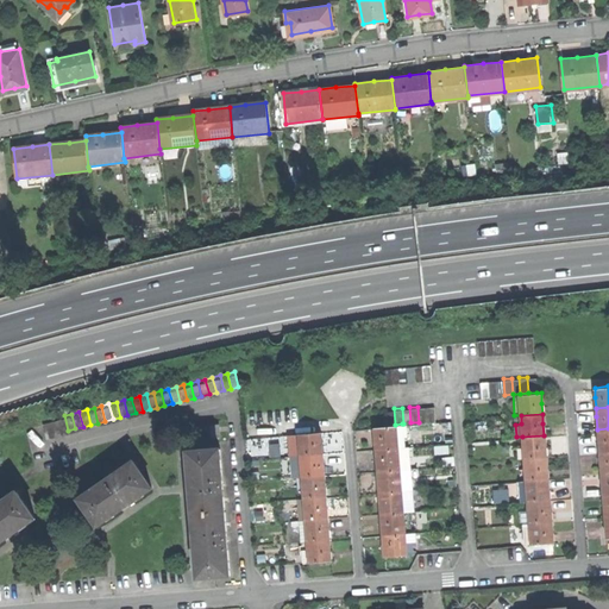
[(61,433),(68,431),(64,415),(57,418),(61,433)]
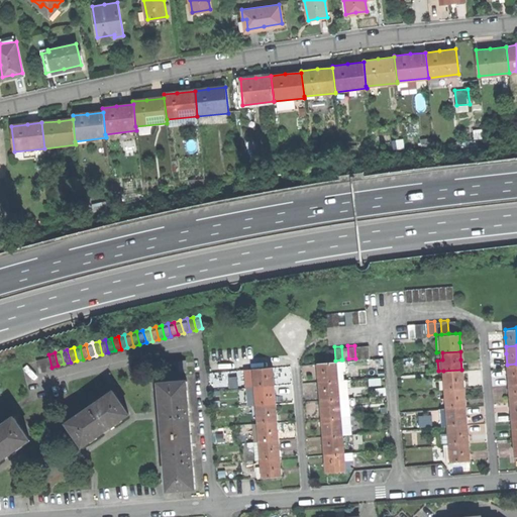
[(41,355),(45,369),(52,368),(48,354),(41,355)]
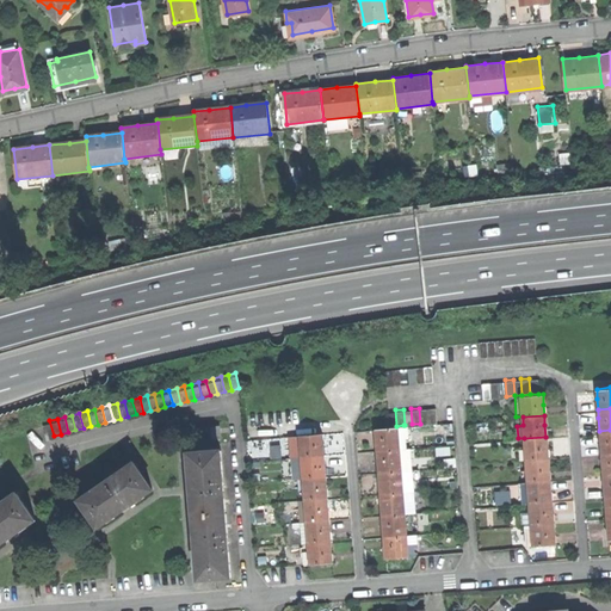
[(54,436),(49,420),(42,423),(45,438),(54,436)]
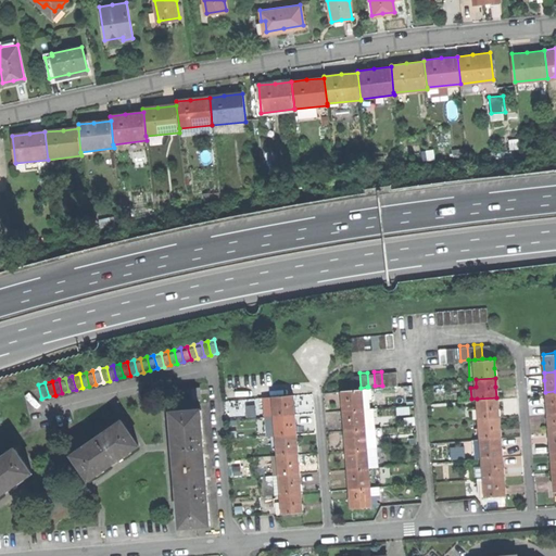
[(194,383),(179,387),(182,399),(198,395),(194,383)]
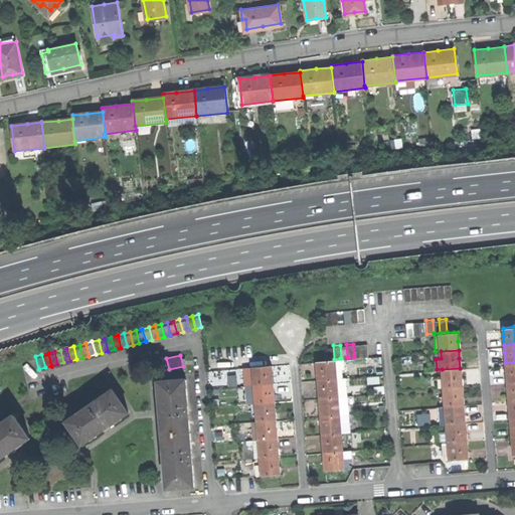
[(341,376),(340,358),(334,359),(327,359),(316,360),(317,369),(317,378),(341,376)]
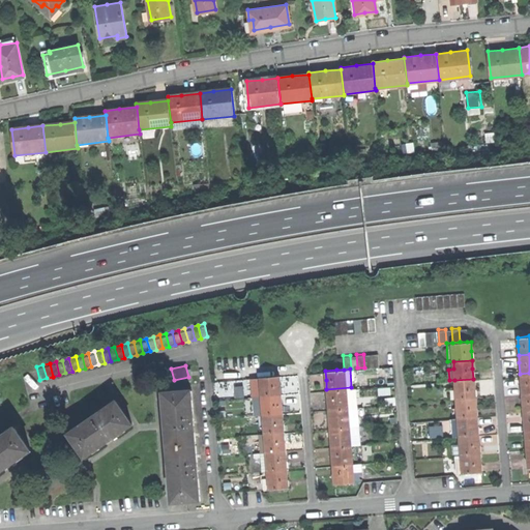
[(529,391),(529,373),(520,374),(520,382),(521,392),(529,391)]
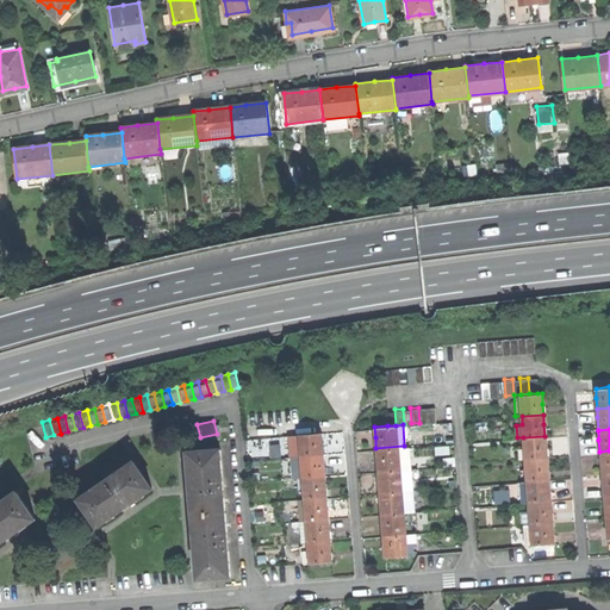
[(321,431),(292,433),(293,454),(299,454),(322,453),(321,441),(321,431)]
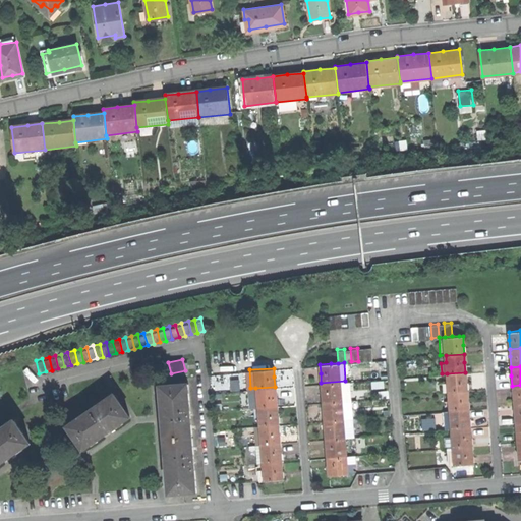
[(465,372),(447,373),(448,382),(442,382),(443,392),(448,392),(466,391),(466,381),(465,372)]
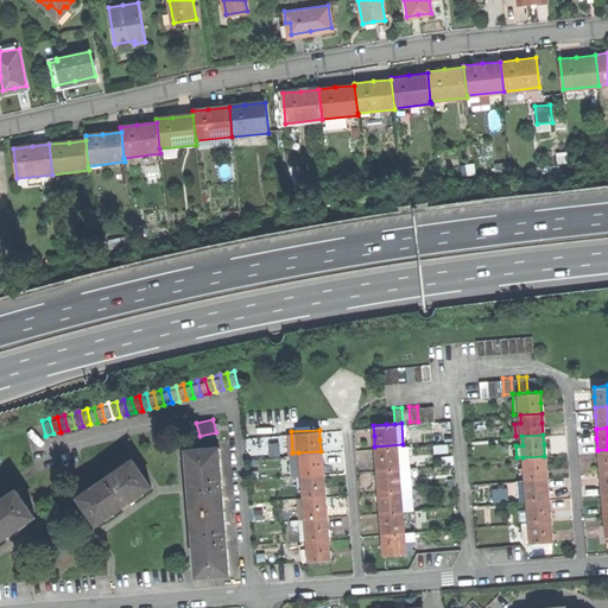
[(375,456),(375,468),(398,466),(404,466),(403,454),(406,454),(405,444),(403,444),(374,447),(375,456)]
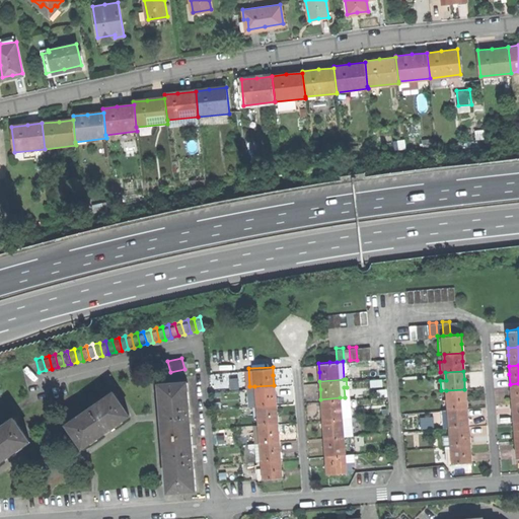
[(162,436),(191,434),(187,380),(158,382),(161,411),(162,436)]
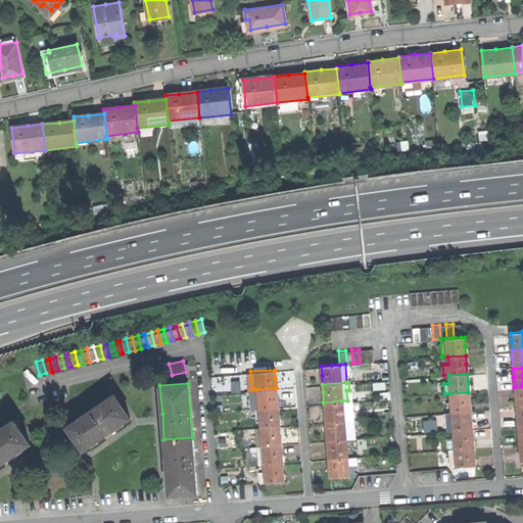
[(515,395),(515,406),(522,405),(522,386),(514,387),(515,395)]
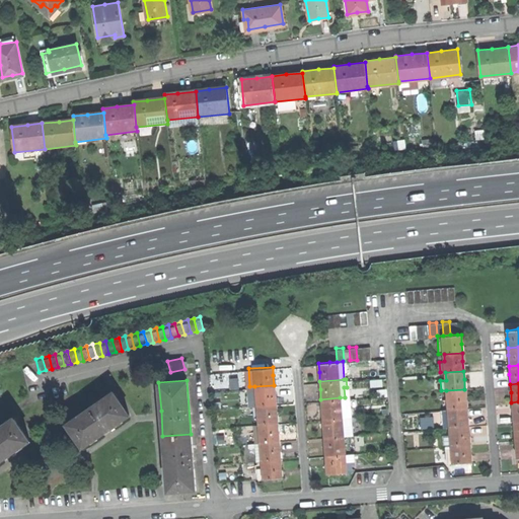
[(256,404),(275,403),(275,393),(274,385),(254,386),(256,404)]
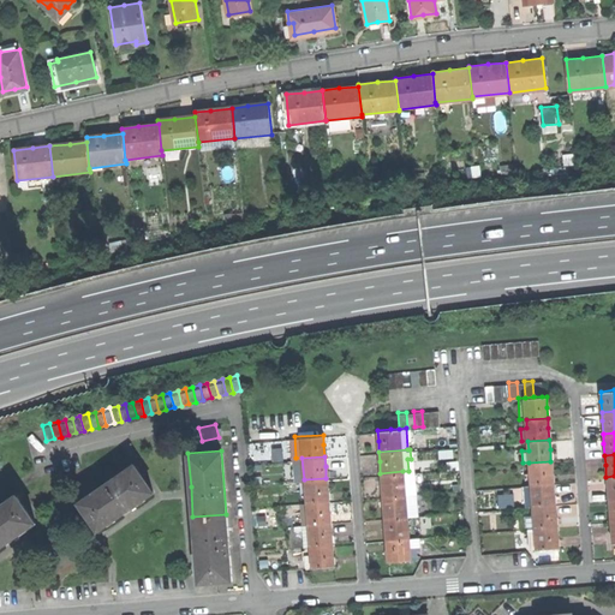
[(524,484),(551,483),(551,471),(550,461),(529,463),(530,472),(523,472),(524,484)]
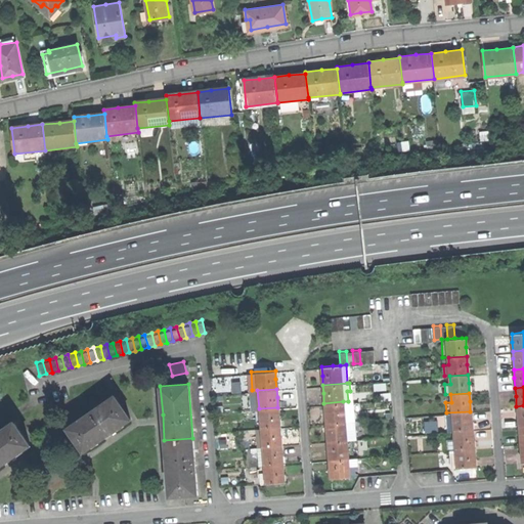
[(114,394),(67,426),(83,449),(104,434),(129,418),(114,394)]
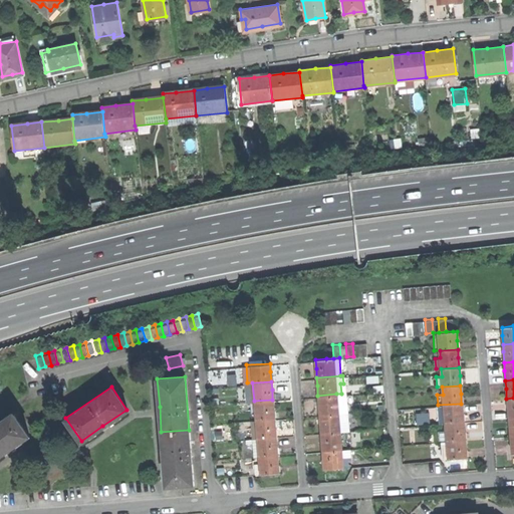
[(317,396),(318,404),(318,414),(337,413),(337,403),(344,403),(343,394),(341,394),(336,394),(317,396)]
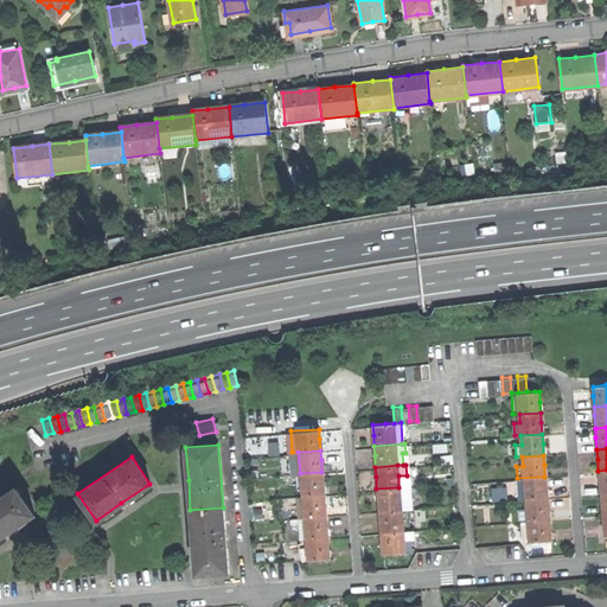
[(301,494),(324,493),(323,481),(321,472),(300,473),(301,494)]
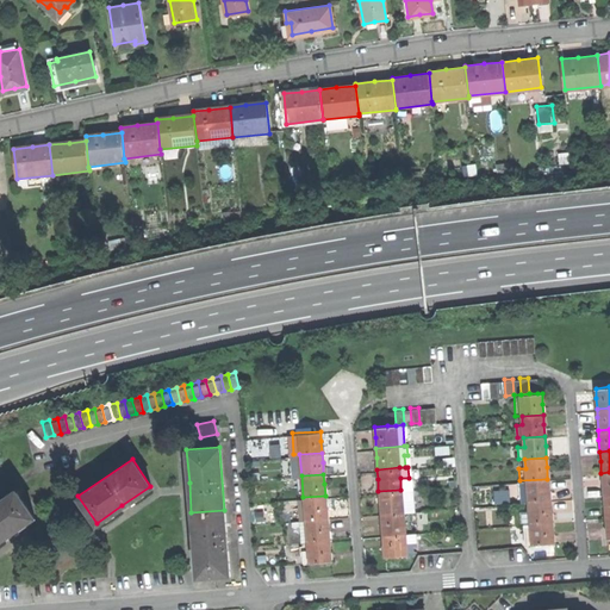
[(548,500),(548,487),(547,479),(520,480),(521,502),(527,502),(548,500)]
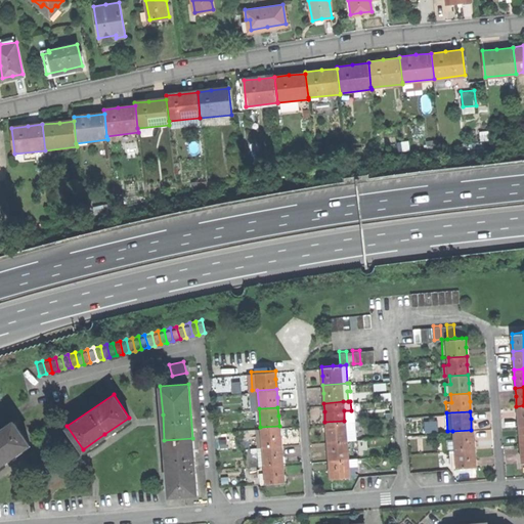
[(0,429),(0,462),(4,460),(28,443),(12,421),(0,429)]
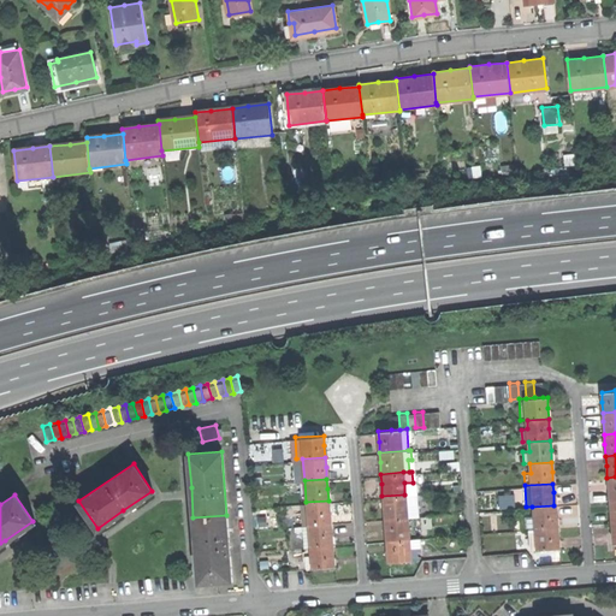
[(407,515),(413,515),(410,495),(404,495),(381,496),(383,504),(384,517),(407,515)]
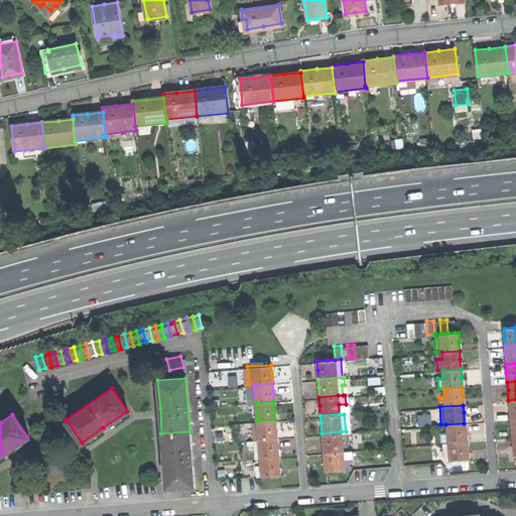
[(432,424),(432,414),(420,414),(420,425),(432,424)]
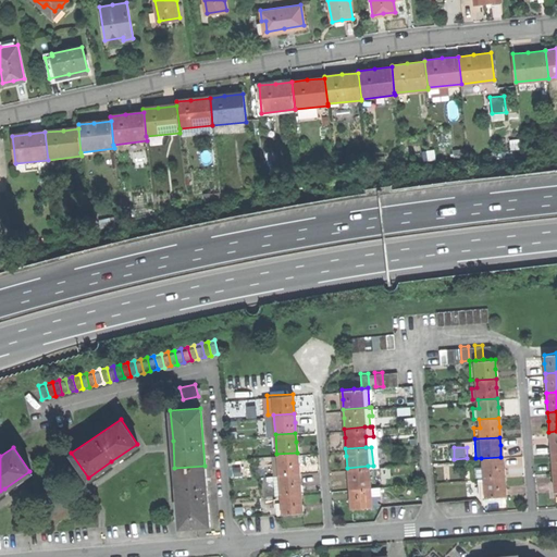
[(277,473),(298,472),(297,461),(297,453),(276,454),(277,473)]
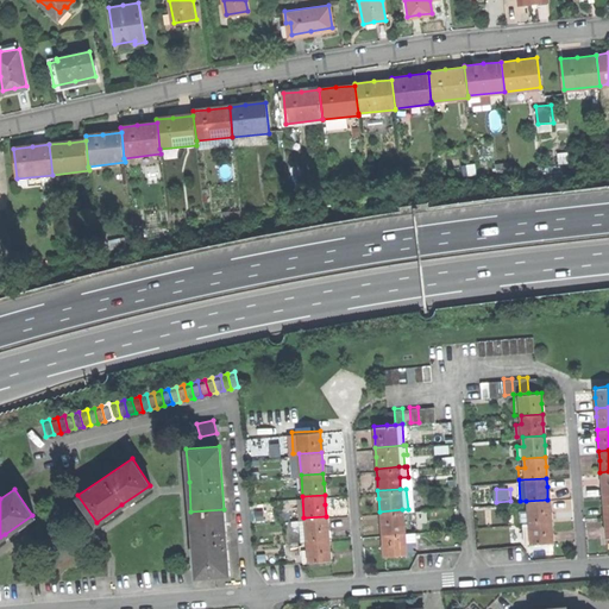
[(548,521),(548,508),(547,500),(526,501),(527,507),(521,507),(521,522),(548,521)]
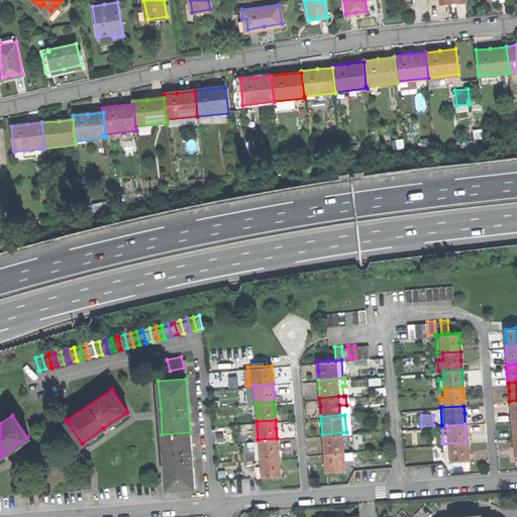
[(164,458),(166,487),(194,485),(190,432),(162,434),(164,458)]
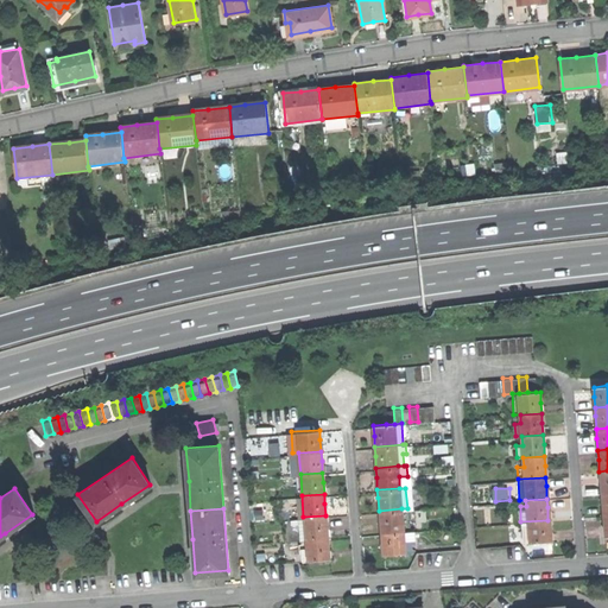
[(403,530),(403,526),(409,525),(407,508),(401,508),(379,511),(379,520),(380,532),(403,530)]
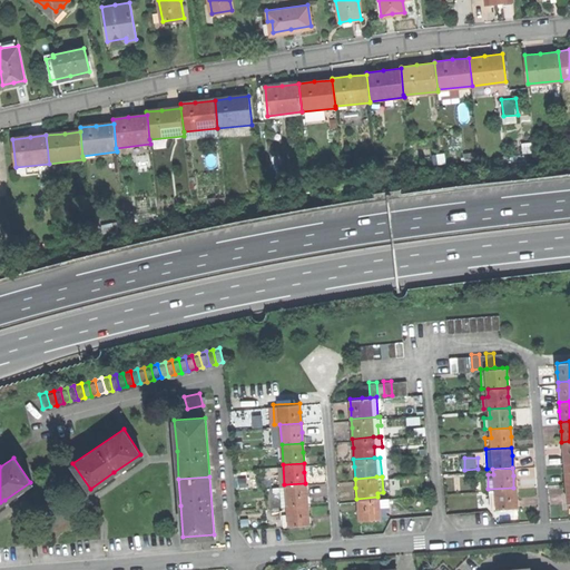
[(285,504),(306,503),(306,492),(305,483),(284,484),(285,504)]
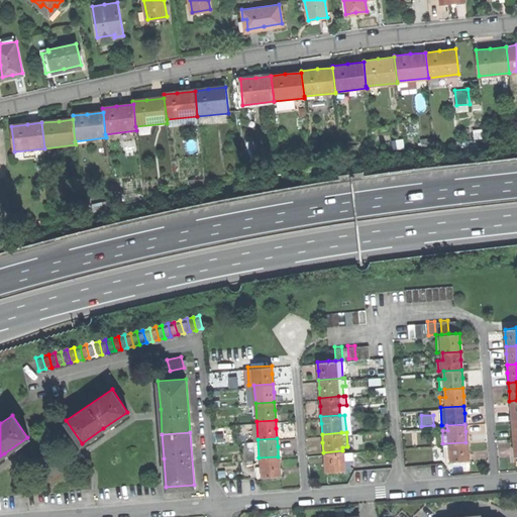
[(466,442),(442,443),(443,459),(448,459),(448,460),(467,459),(467,448),(466,442)]
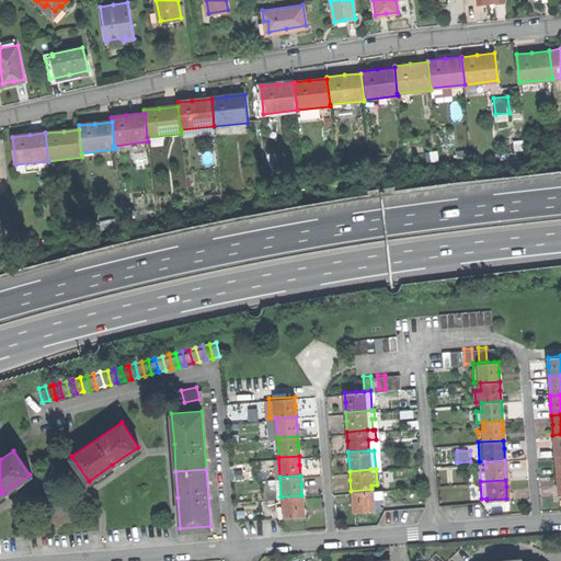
[(378,501),(382,501),(382,496),(371,497),(371,489),(351,491),(351,500),(352,510),(378,508),(378,501)]
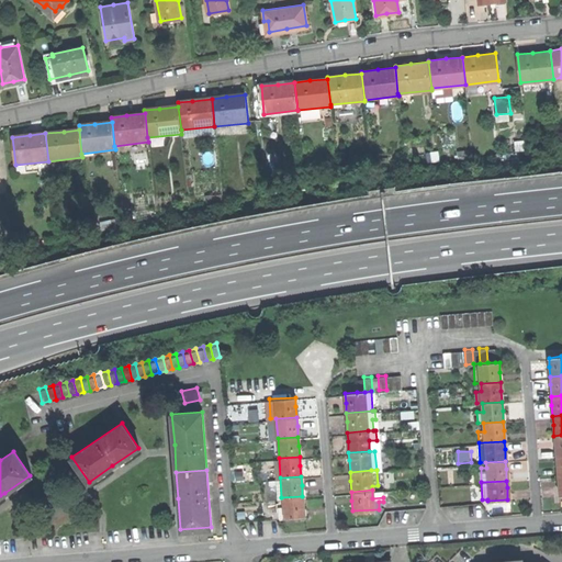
[(281,497),(283,517),(303,515),(303,504),(302,496),(281,497)]
